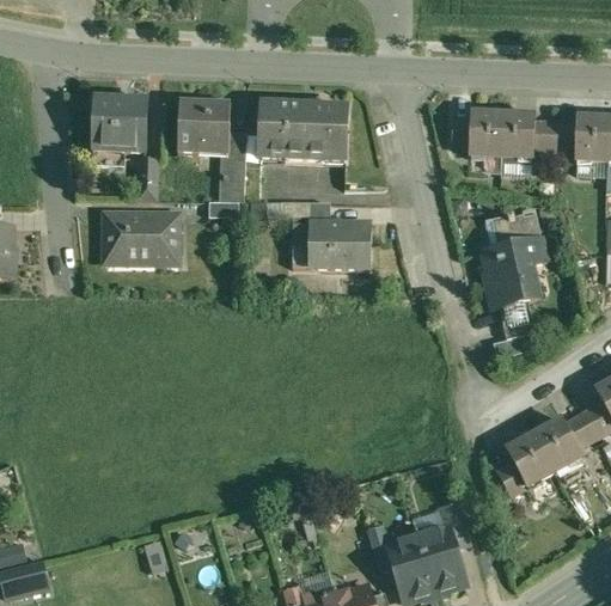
[(126,101),(95,99),(92,148),(145,151),(146,99),(126,98),(126,101)]
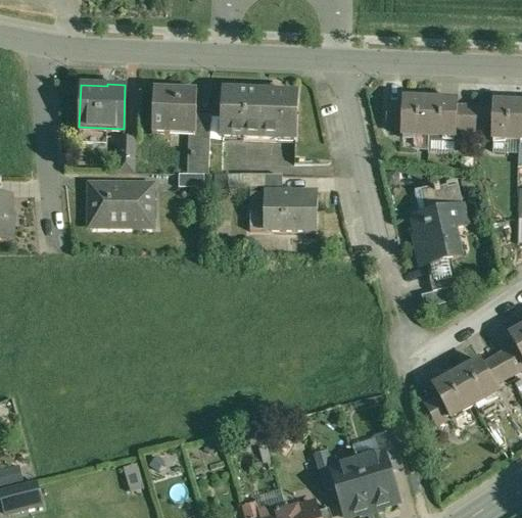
[(196,88),(153,86),(151,131),(170,132),(170,127),(193,128),(195,128),(195,112),(196,88)]
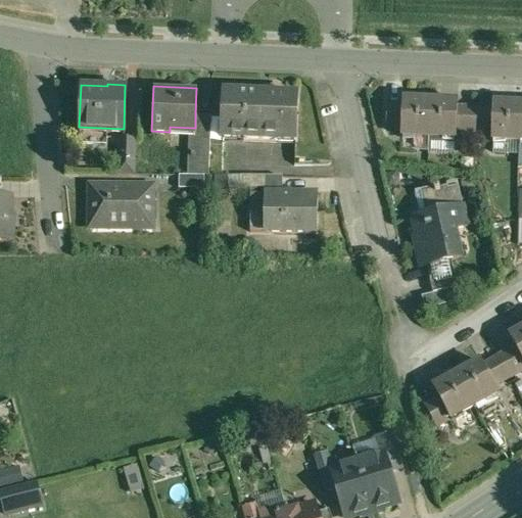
[(296,91),(223,88),(222,133),(294,136),(296,91)]
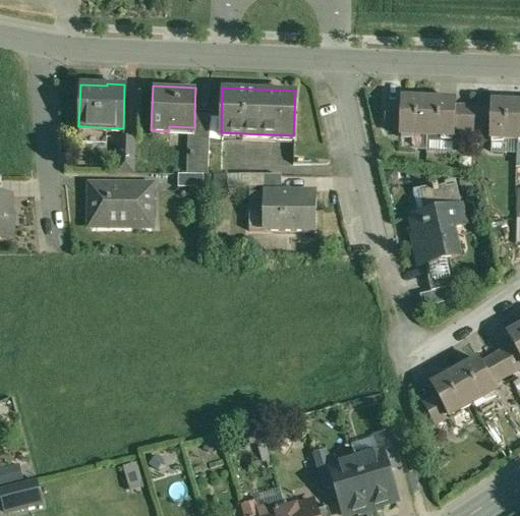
[(427,97),(402,96),(402,95),(401,95),(401,100),(399,124),(399,132),(400,132),(400,129),(412,130),(412,131),(426,132),(427,97)]
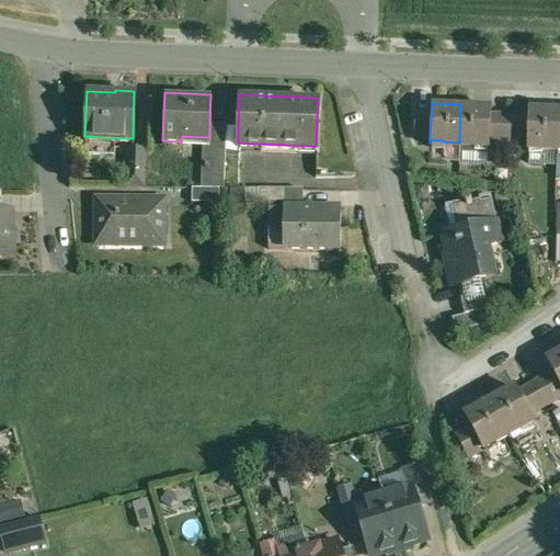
[(488,105),(460,104),(459,143),(473,144),(473,142),(487,142),(487,145),(488,145),(488,136),(489,110),(489,104),(488,104),(488,105)]
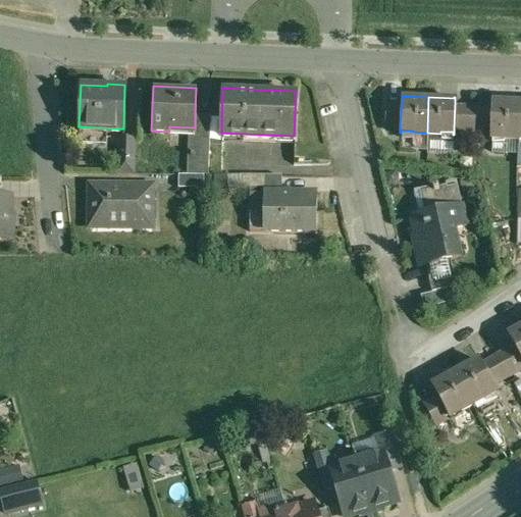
[(518,101),(492,99),(493,98),(491,98),(490,127),(490,137),(491,137),(491,134),(504,135),(504,136),(517,137),(518,101)]
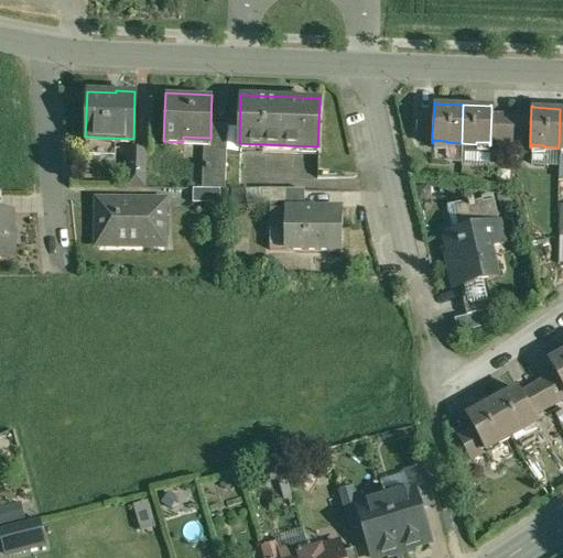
[(434,108),(418,107),(417,133),(432,134),(434,108)]
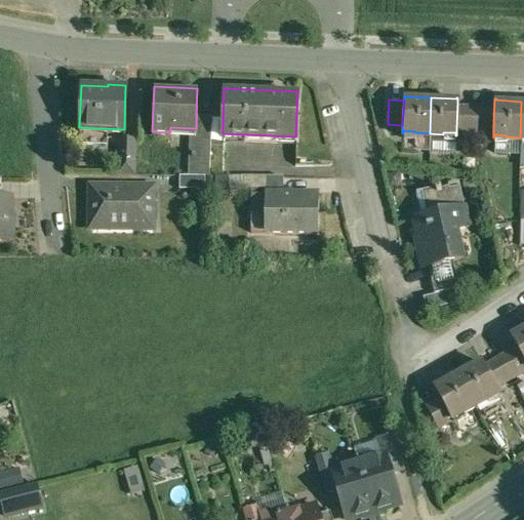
[(473,104),(457,103),(456,127),(472,127),(473,104)]
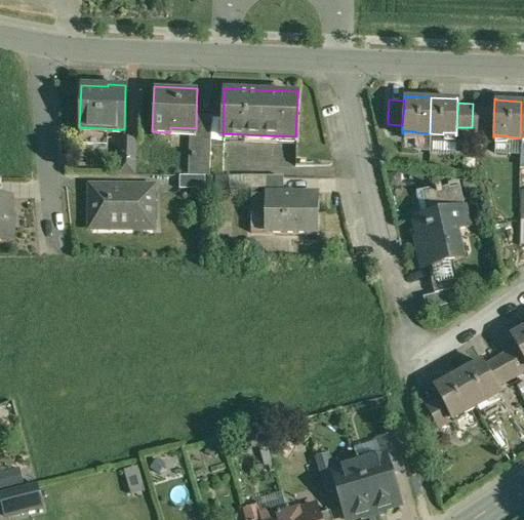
[(494,104),(479,104),(478,128),(493,128),(494,104)]
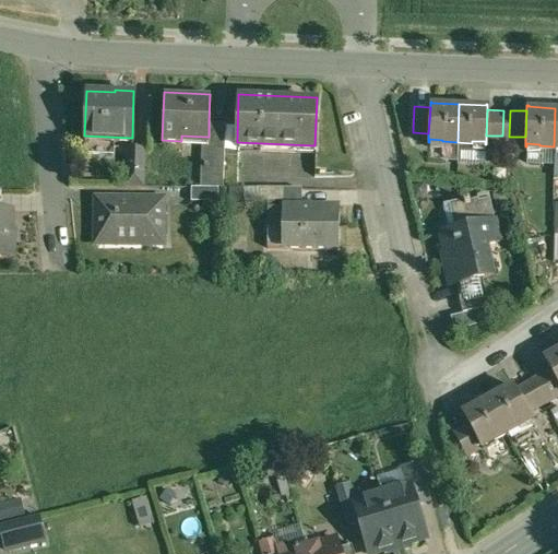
[(224,120),(209,120),(209,137),(206,137),(206,146),(223,146),(224,120)]
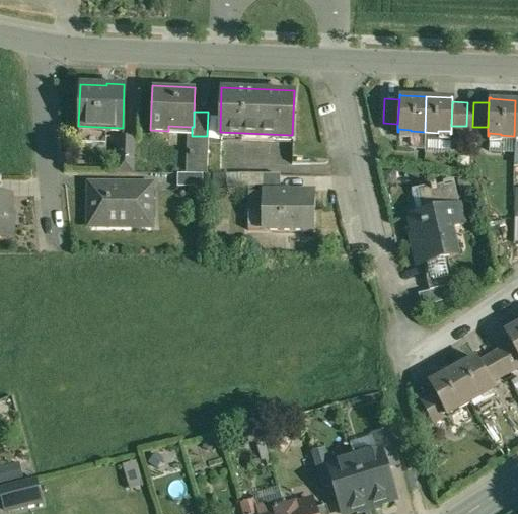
[(134,137),(121,136),(120,168),(115,168),(116,169),(133,169),(134,137)]
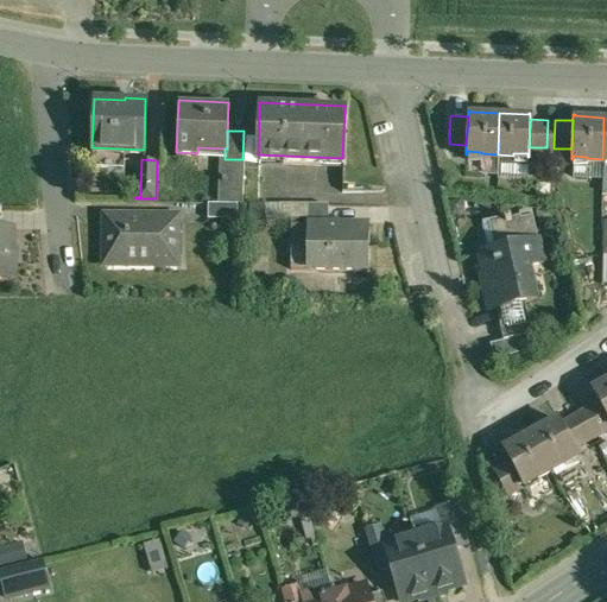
[(242,159),(225,159),(223,175),(221,175),(221,200),(236,200),(241,200),(242,159)]
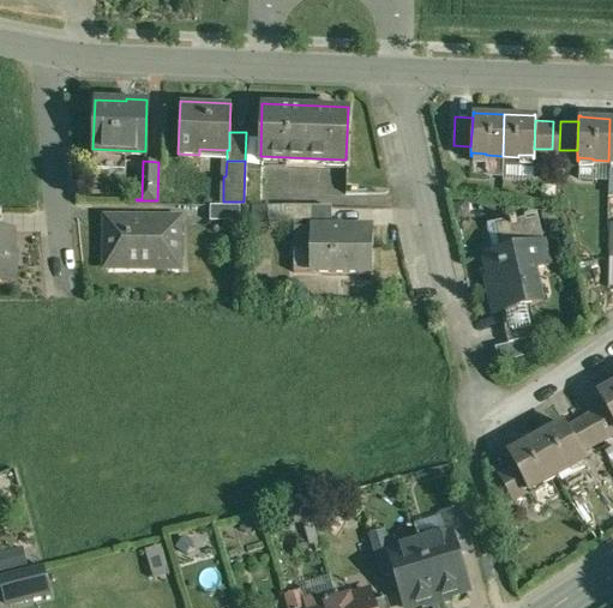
[(223,202),(209,202),(209,218),(239,217),(239,202),(223,202)]
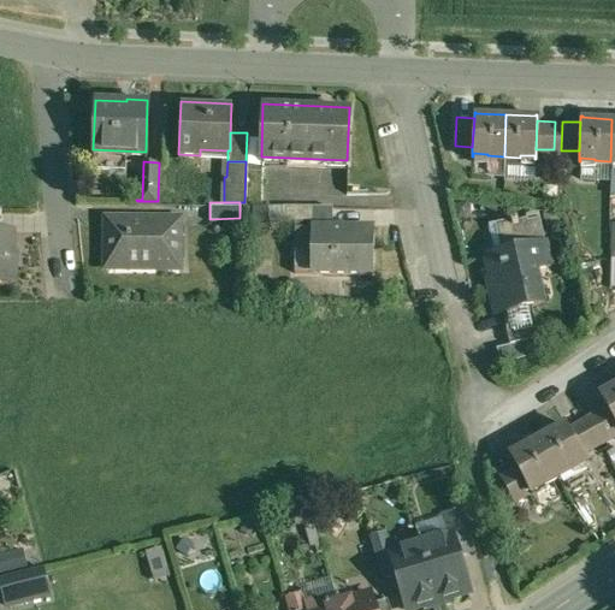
[(331,202),(283,202),(283,218),(294,218),(294,224),(331,224),(331,202)]
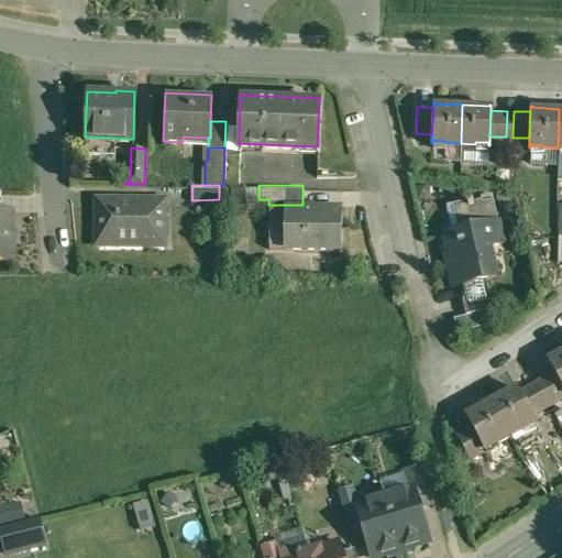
[(163,196),(141,196),(141,199),(99,199),(99,196),(96,196),(96,240),(98,240),(99,233),(140,234),(140,241),(162,242),(163,196)]
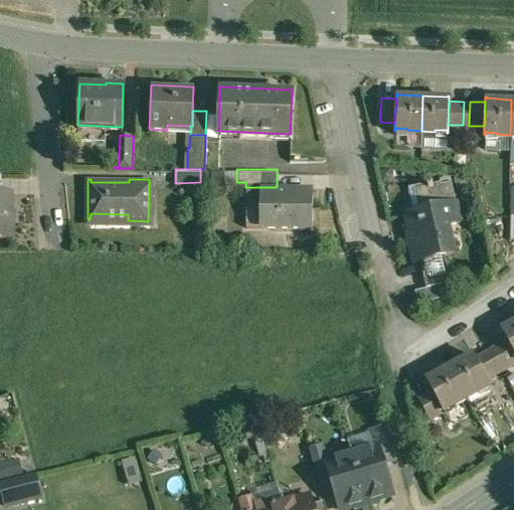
[(277,187),(245,187),(244,208),(253,208),(253,206),(264,206),(264,222),(260,222),(260,224),(311,225),(311,188),(277,187)]
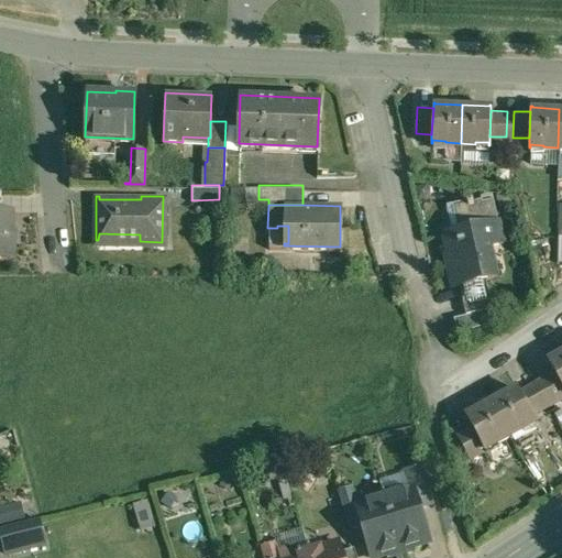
[(0,207),(0,258),(12,258),(12,238),(9,238),(10,207),(0,207)]
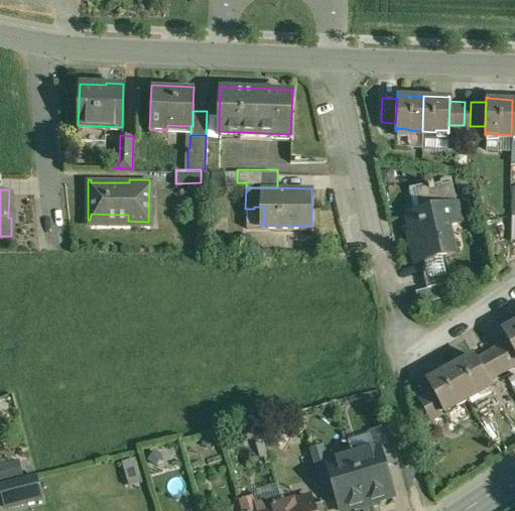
[(456,200),(407,211),(412,236),(408,237),(413,260),(420,259),(445,254),(455,251),(448,223),(460,220),(456,200)]
